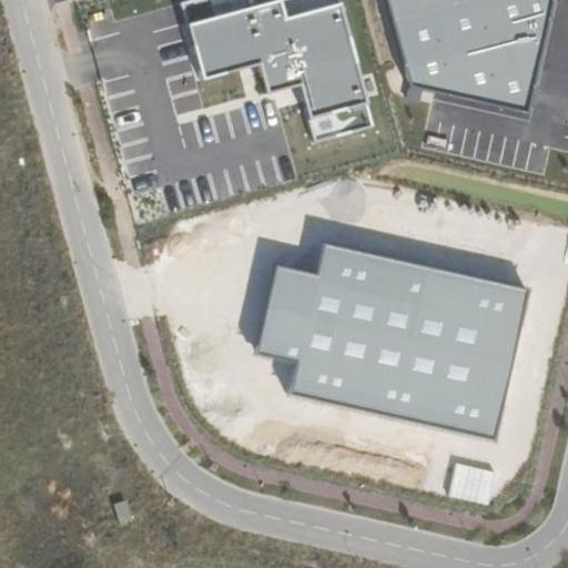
[(372,127),(336,0),(276,0),(244,9),(241,0),(193,0),(179,4),(200,81),(255,66),(264,95),(296,85),(313,143),(372,127)]
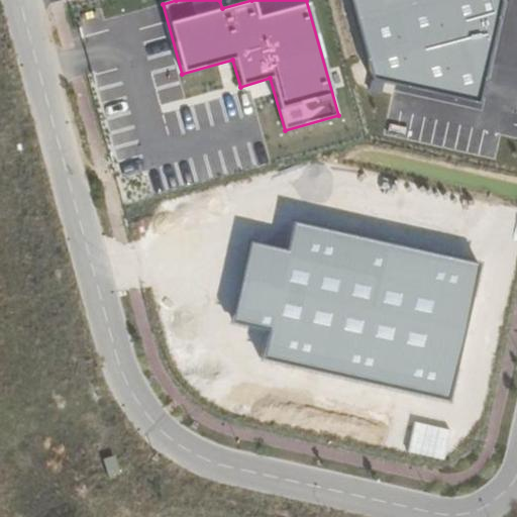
[(501,0),(349,0),(372,81),(384,84),(479,105),(502,3),(501,0)]
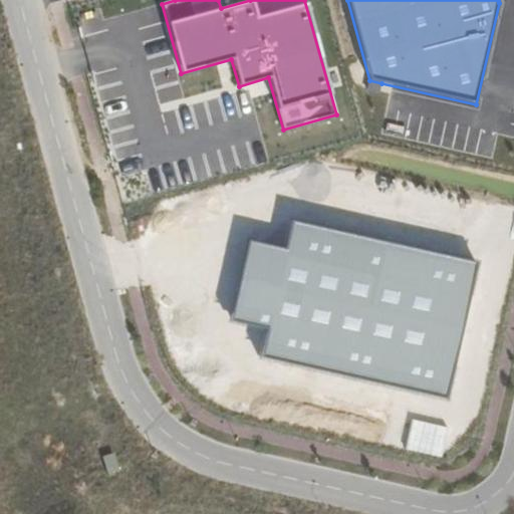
[(176,64),(172,49),(147,56),(151,71),(176,64)]
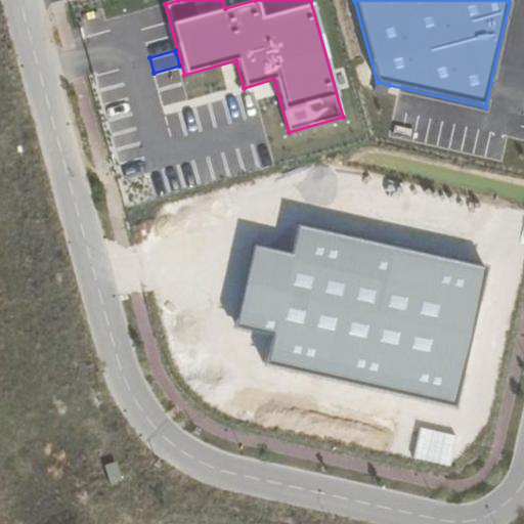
[(184,84),(180,69),(155,76),(159,91),(184,84)]
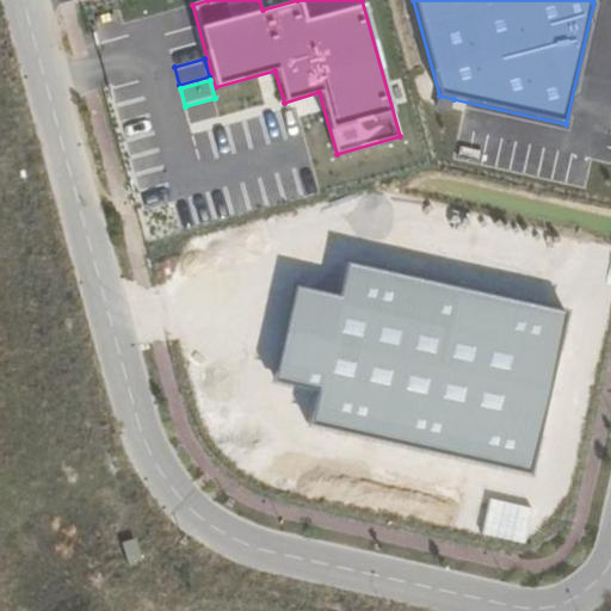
[(144,98),(140,81),(111,88),(116,106),(144,98)]
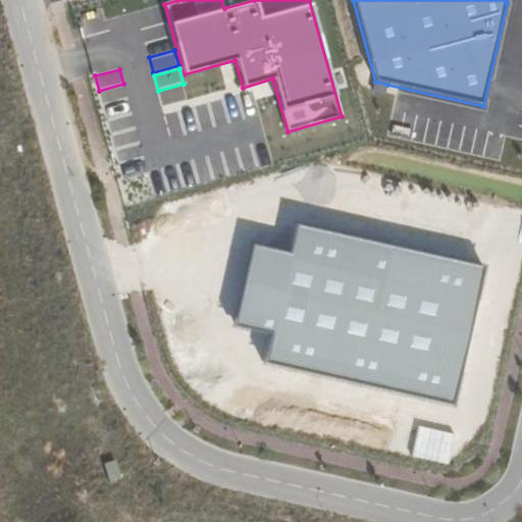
[(387,85),(375,82),(373,92),(385,94),(387,85)]
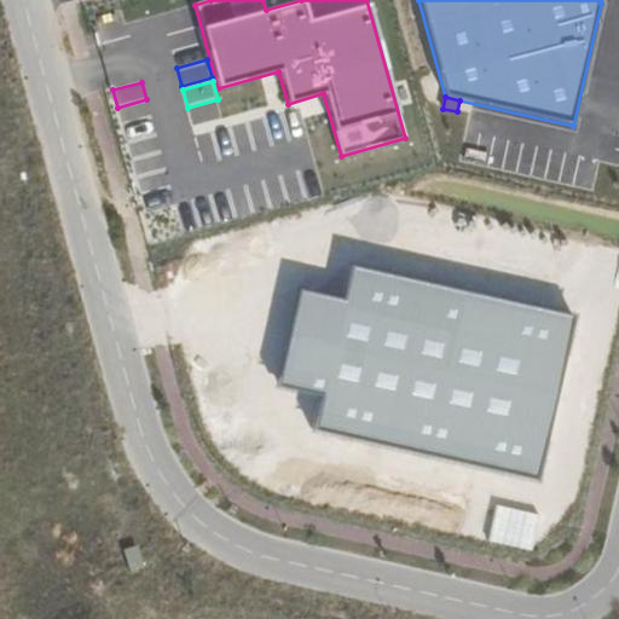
[(151,116),(146,99),(117,108),(122,125),(151,116)]
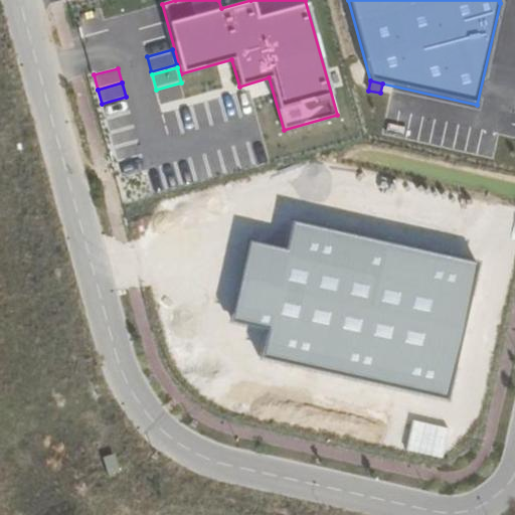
[(185,97),(181,82),(156,90),(160,104),(185,97)]
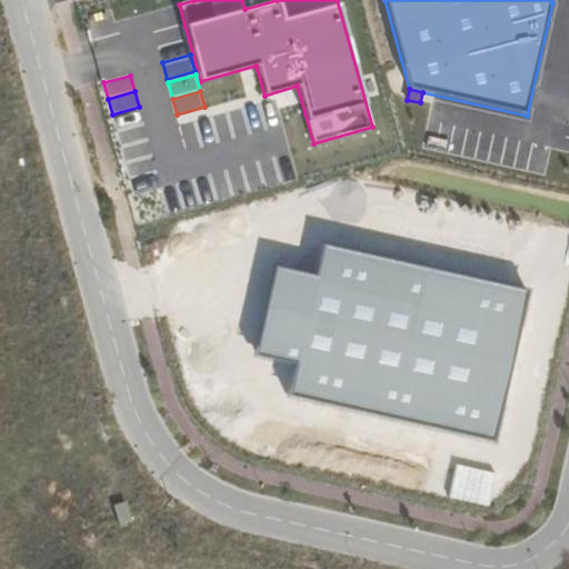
[(267,131),(283,127),(276,99),(259,103),(267,131)]
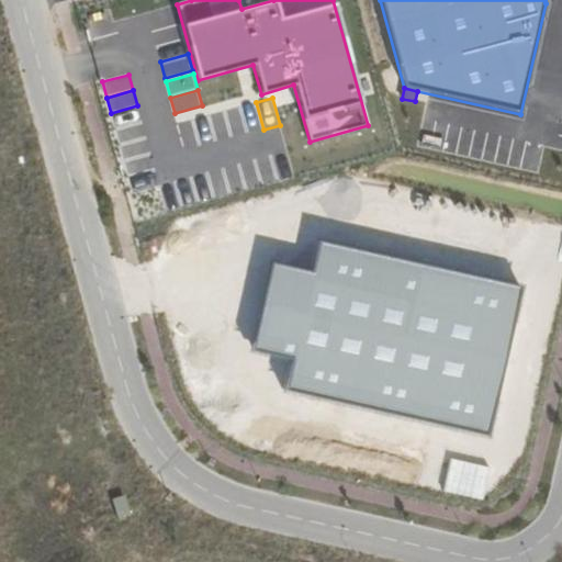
[(142,122),(137,105),(111,113),(115,130),(142,122)]
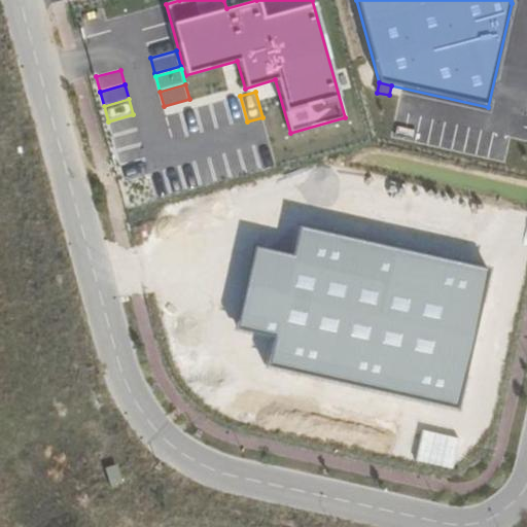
[(188,138),(203,134),(196,108),(181,112),(188,138)]
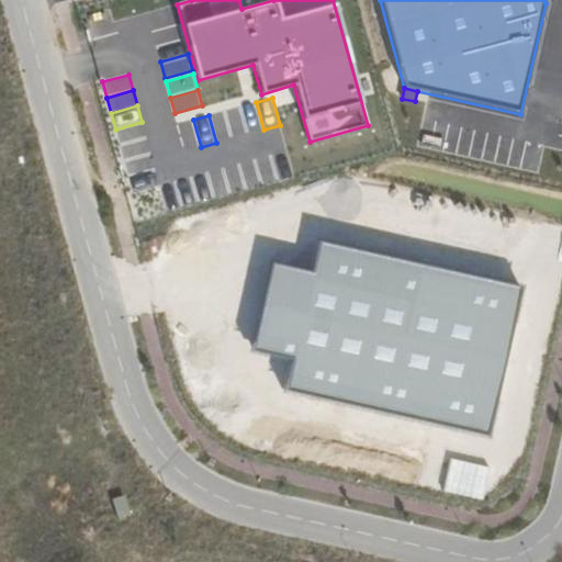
[(424,119),(418,145),(430,148),(437,122),(424,119)]
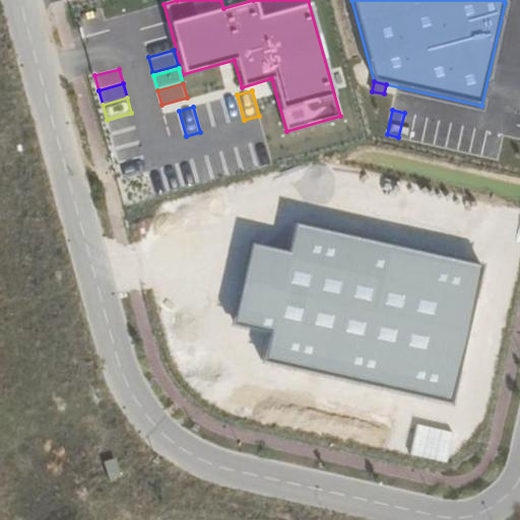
[(404,113),(398,137),(410,139),(416,115),(404,113)]
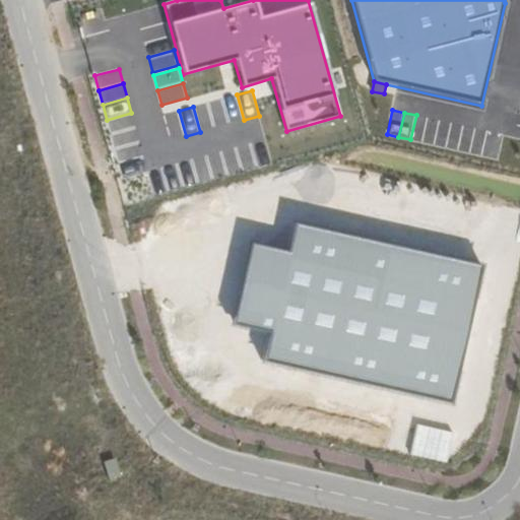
[(416,115),(410,139),(423,142),(428,118),(416,115)]
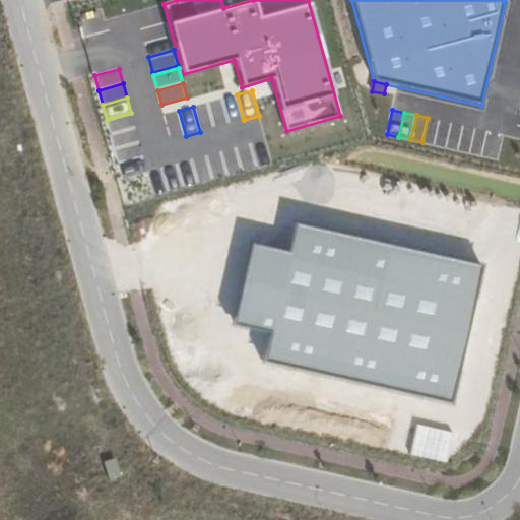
[(428,118),(423,142),(435,145),(440,121),(428,118)]
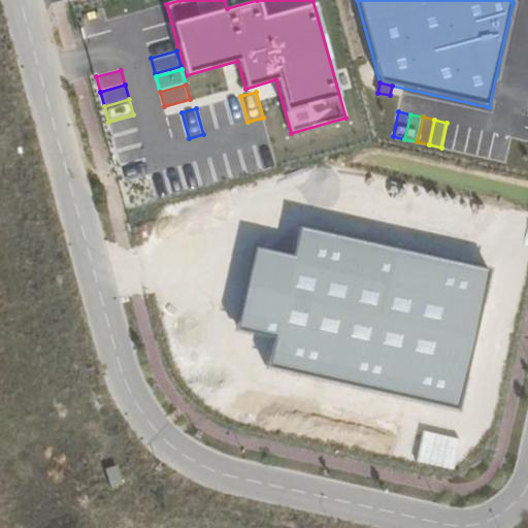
[(447,123),(441,147),(453,150),(459,125),(447,123)]
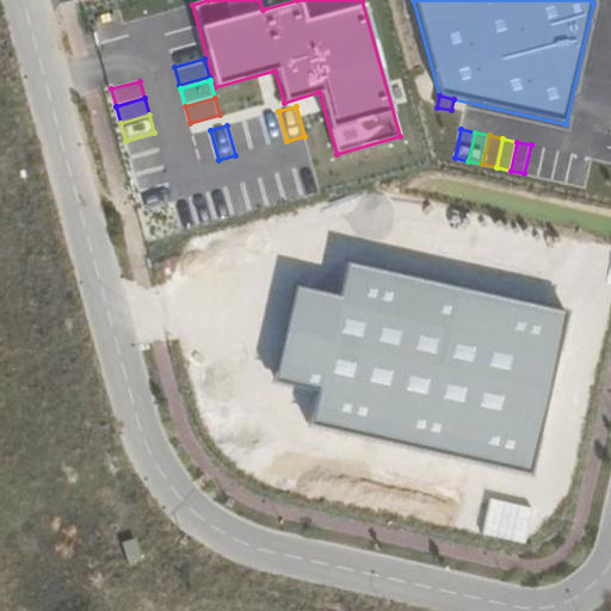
[(531,144),(524,173),(538,177),(545,148),(531,144)]
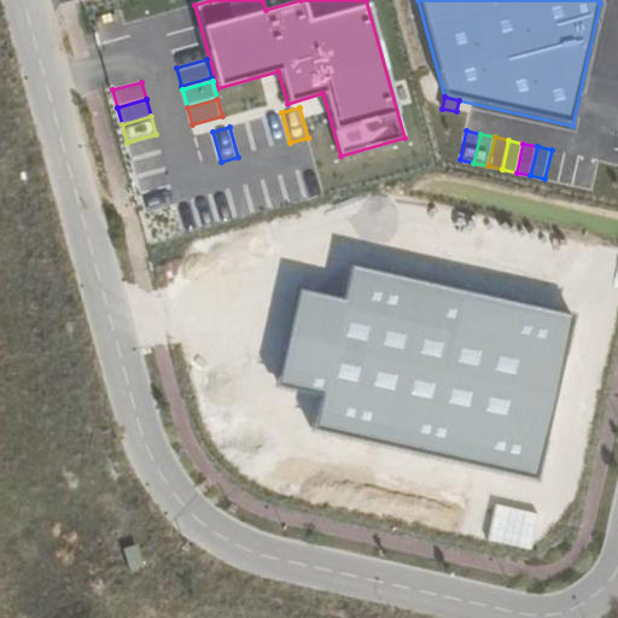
[(552,150),(544,179),(559,182),(565,153),(552,150)]
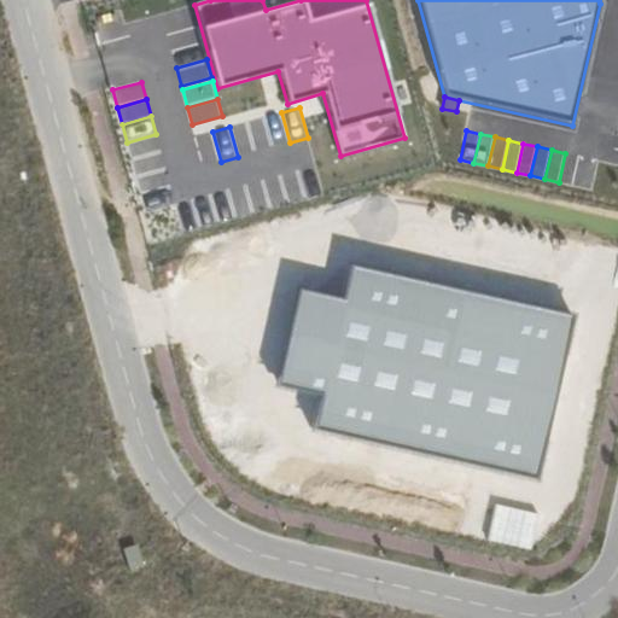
[(565,153),(559,182),(573,185),(579,157),(565,153)]
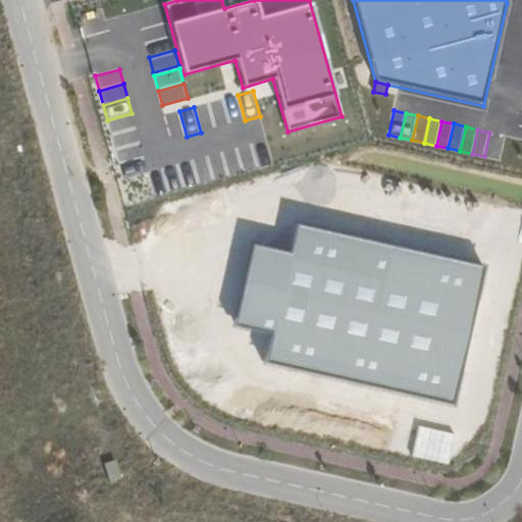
[(506,136),(489,133),(484,156),(500,160),(506,136)]
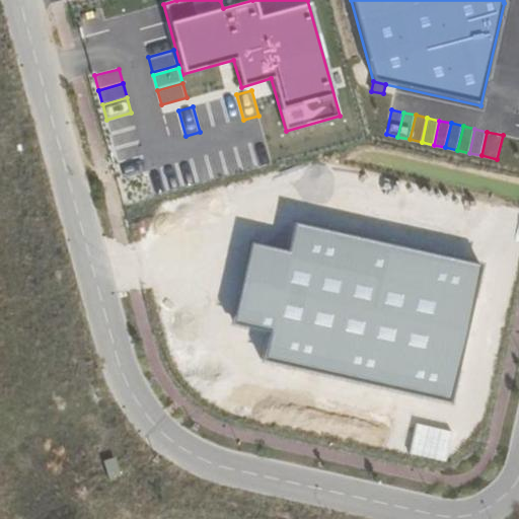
[(143,156),(139,141),(115,148),(119,163),(143,156)]
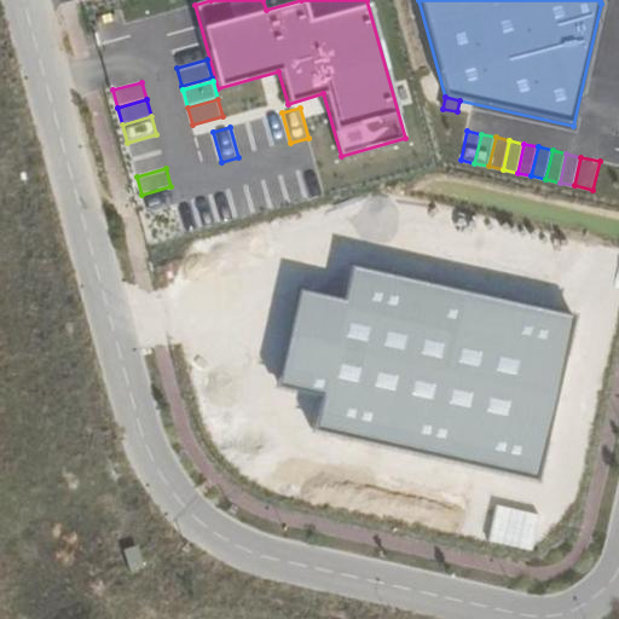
[(237,220),(255,215),(246,185),(229,190),(237,220)]
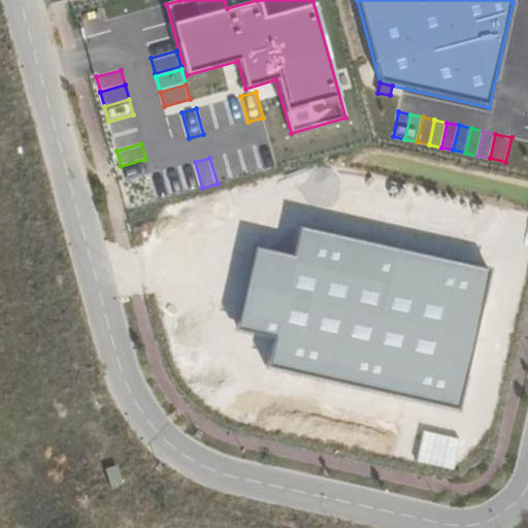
[(150,173),(145,159),(121,166),(125,180),(150,173)]
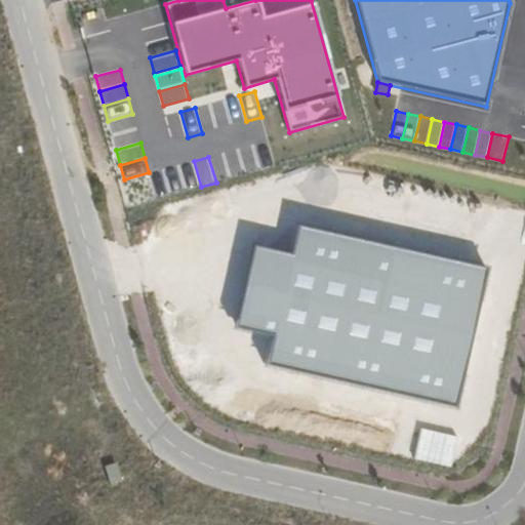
[(187,192),(201,187),(194,161),(179,166),(187,192)]
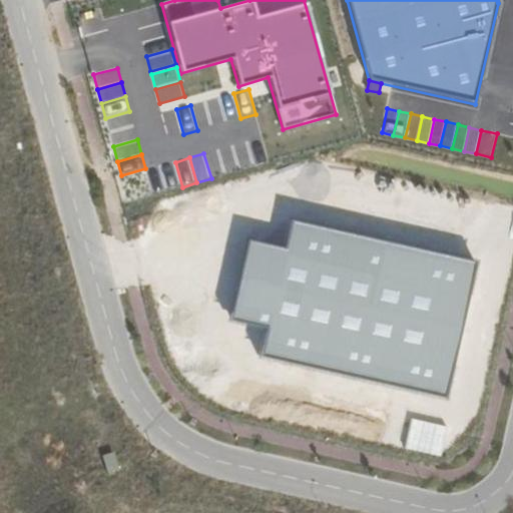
[(168,191),(182,187),(175,162),(160,166),(168,191)]
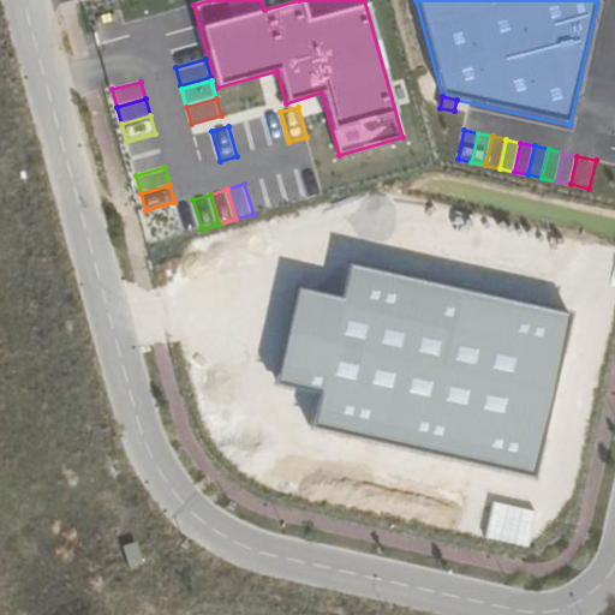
[(533,479),(571,316),(347,264),(339,303),(298,293),(278,383),(320,393),(311,429),(533,479)]
